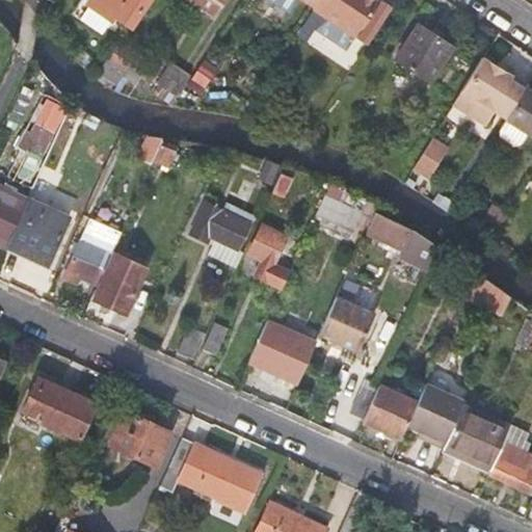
[(131,31),(152,0),(94,0),(86,11),(109,27),(114,20),(131,31)]
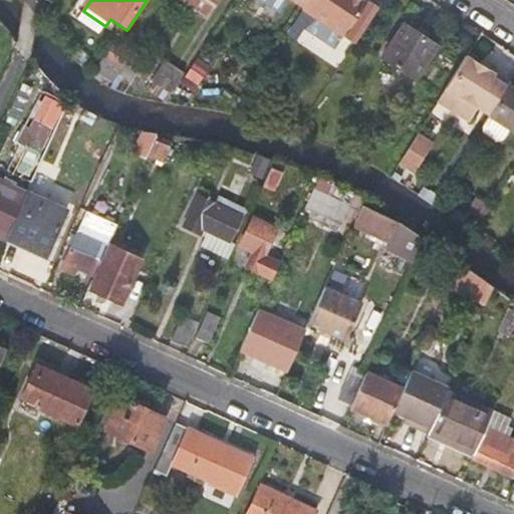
[(291,0),(303,8),(308,0),(291,0)]
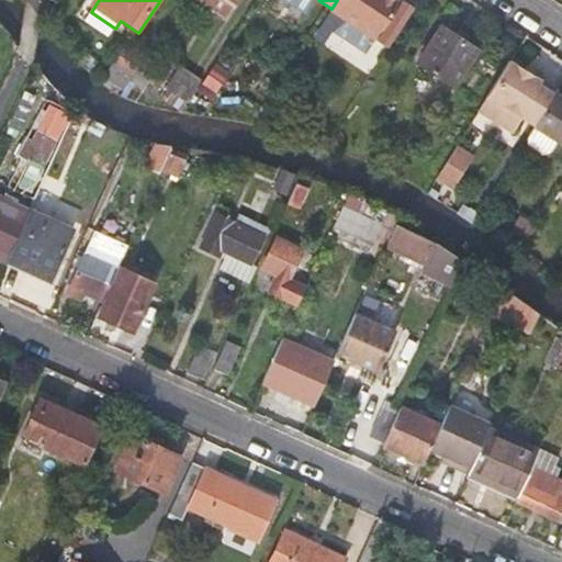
[(377,41),(403,0),(402,0),(337,0),(332,9),(332,10),(377,41)]
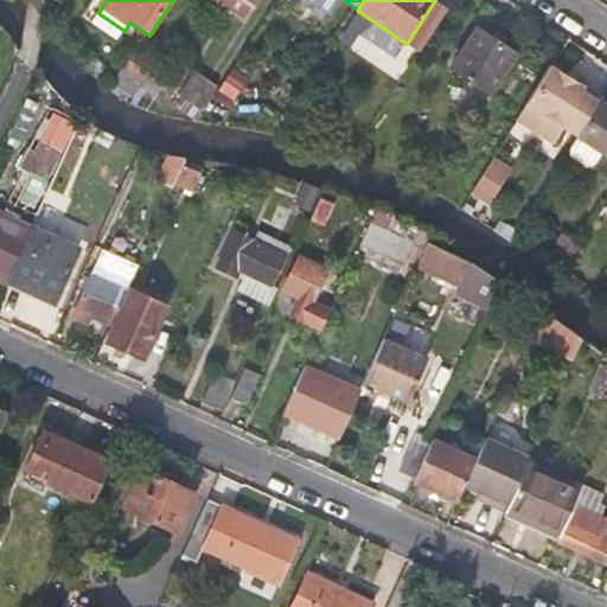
[(479,30),(453,69),(490,94),(516,53),(479,30)]
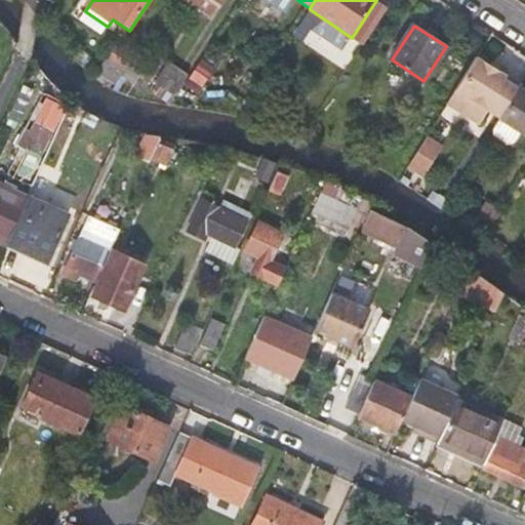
[(147,66),(162,43),(149,35),(134,58),(147,66)]
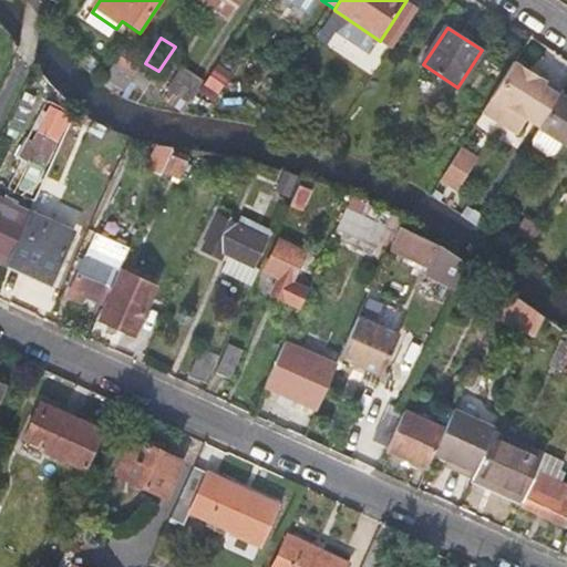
[(144,64),(121,50),(103,79),(125,93),(144,64)]
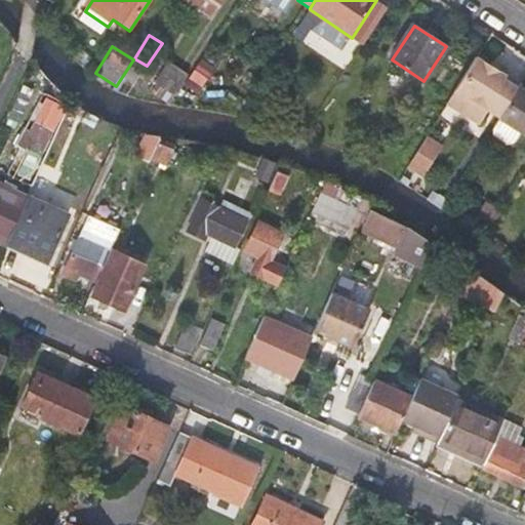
[(505,79),(507,76),(477,57),(447,103),(478,123),(487,108),(499,117),(500,116),(519,88),(505,79)]
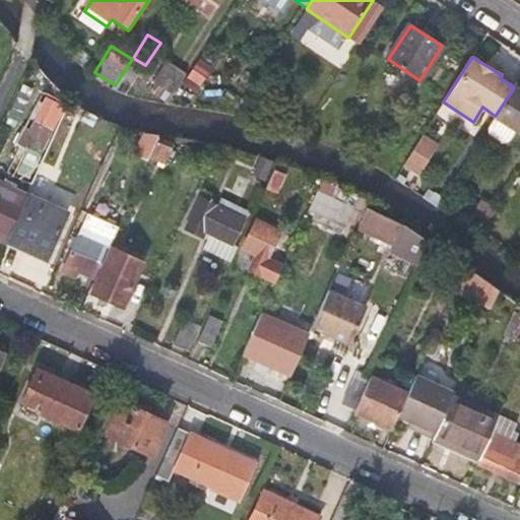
[(172,95),(187,74),(168,62),(153,83),(172,95)]
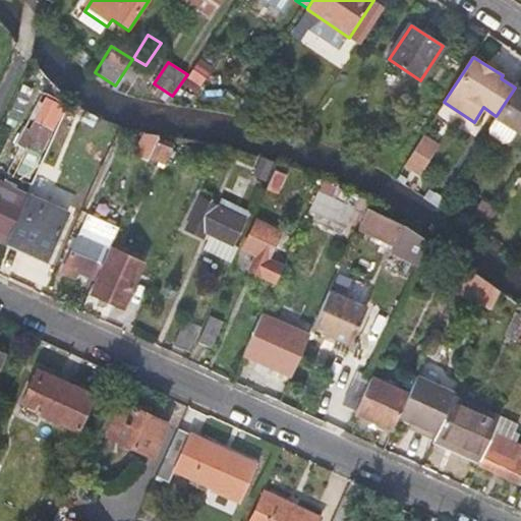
[(520,131),(520,92),(515,88),(497,115),(520,131)]
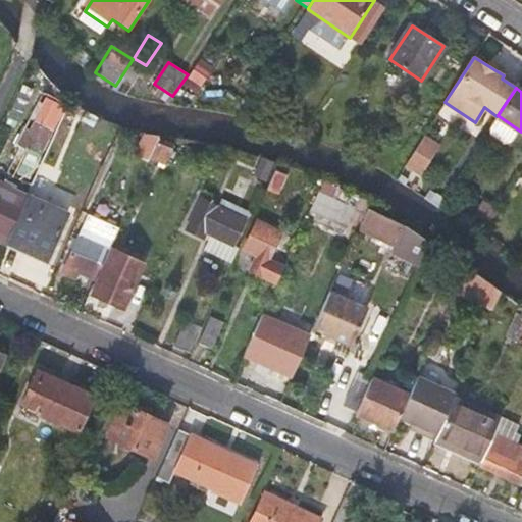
[(41,157),(38,155),(57,119),(44,112),(32,135),(24,132),(17,145),(30,151),(18,173),(29,179),(41,157)]
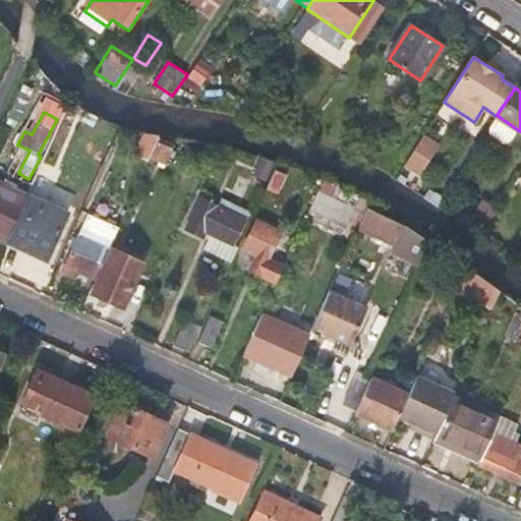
[(426,131),(406,165),(421,174),(442,140),(426,131)]
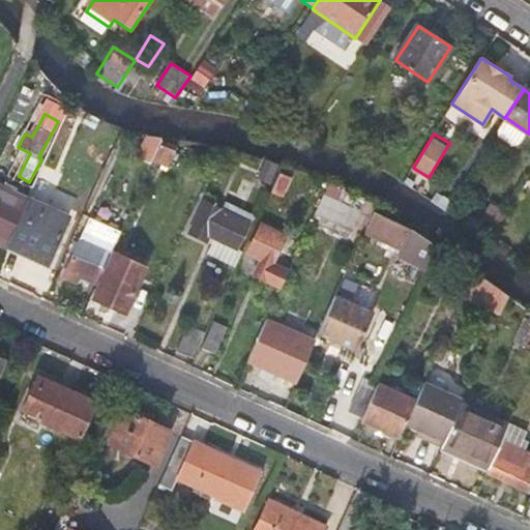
[(146,144),(139,158),(153,165),(155,159),(159,150),(146,144)]
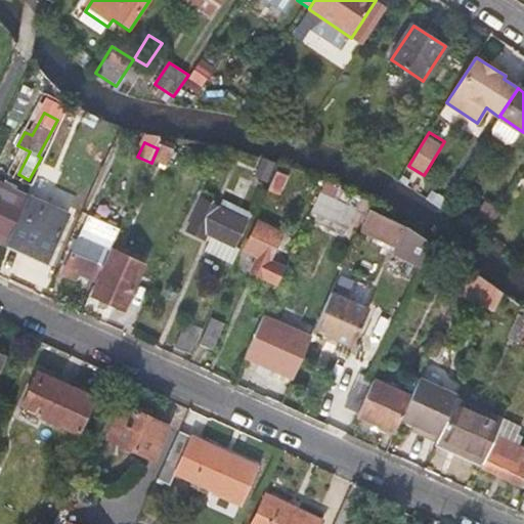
[(158,148),(154,158),(166,165),(173,153),(159,145),(158,148)]
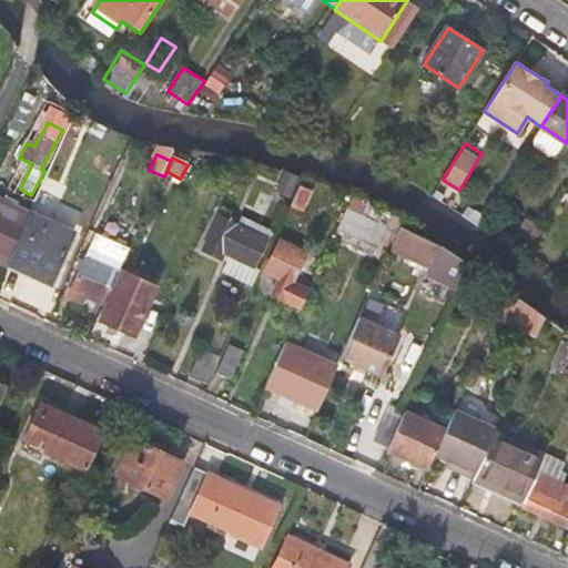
[(266,196),(285,205),(292,191),(273,182),(266,196)]
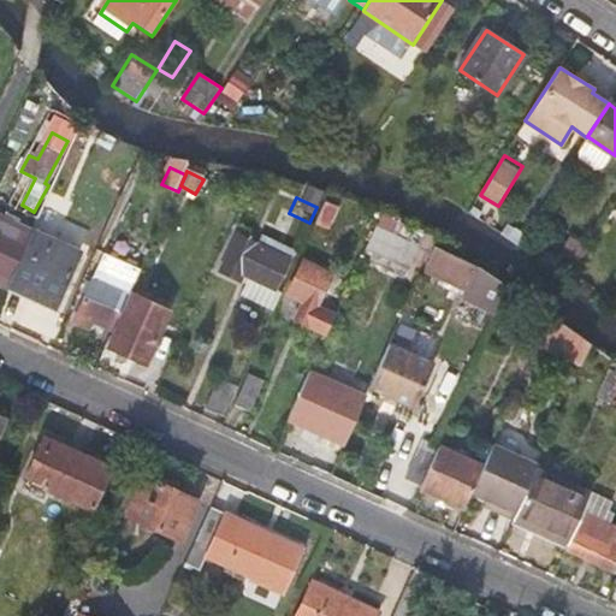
[(327,203),(317,225),(327,231),(338,209),(327,203)]
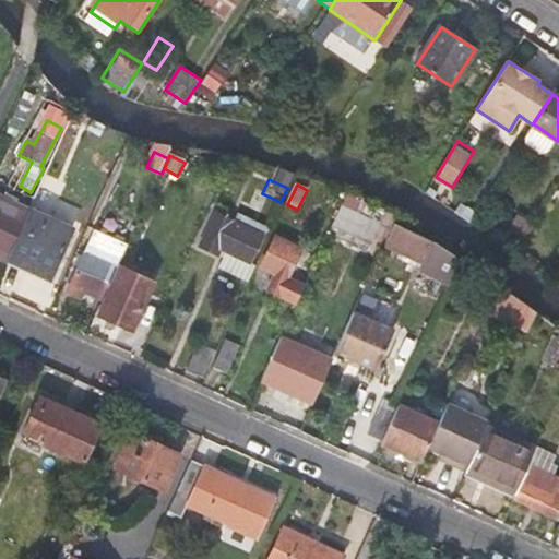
[(336,223),(361,234),(368,217),(344,206),(336,223)]
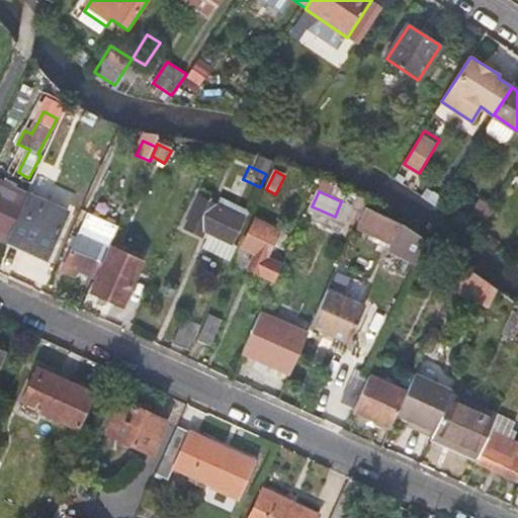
[(7,238),(7,239),(47,257),(67,212),(27,194),(22,206),(7,238)]
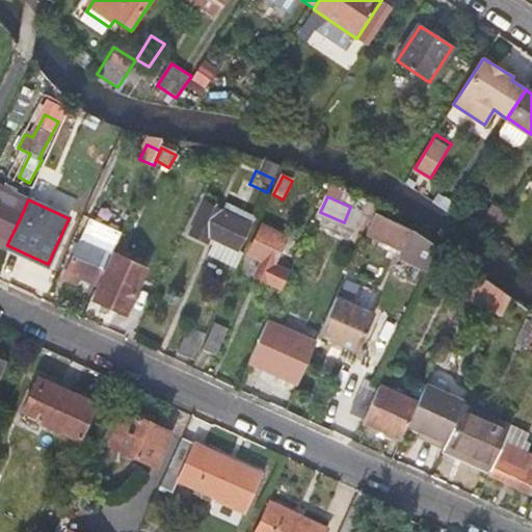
[(0,240),(7,244),(23,212),(0,201),(0,240)]
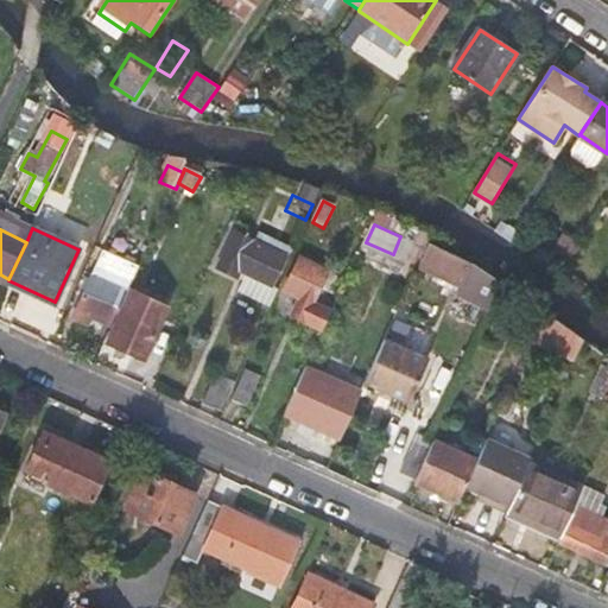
[(219,271),(236,280),(240,273),(246,276),(238,291),(271,306),(278,291),(272,287),(285,258),(235,234),(219,271)]
